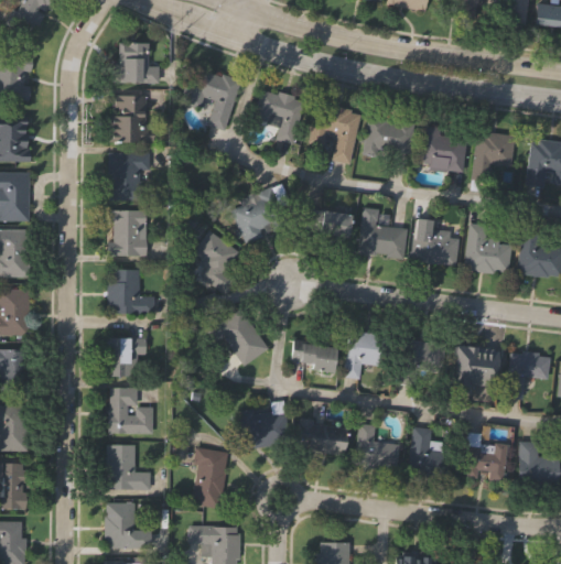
[(4,24),(13,9),(17,10),(21,0),(57,0),(52,11),(49,9),(35,31),(33,30),(29,38),(4,24)]
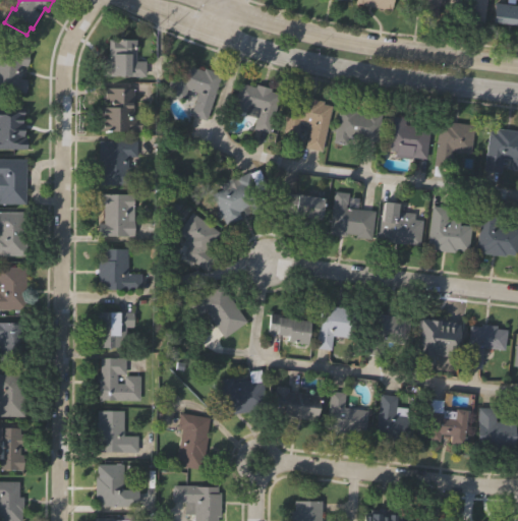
[(393,0),(392,10),(356,5),(356,0),(393,0)]
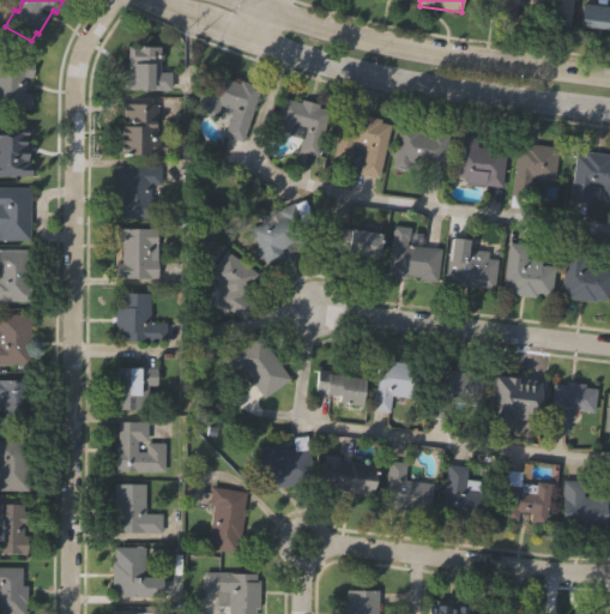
[(514,19),(497,17),(499,12),(500,6),(476,2),(476,0),(519,0),(517,19),(514,19)]
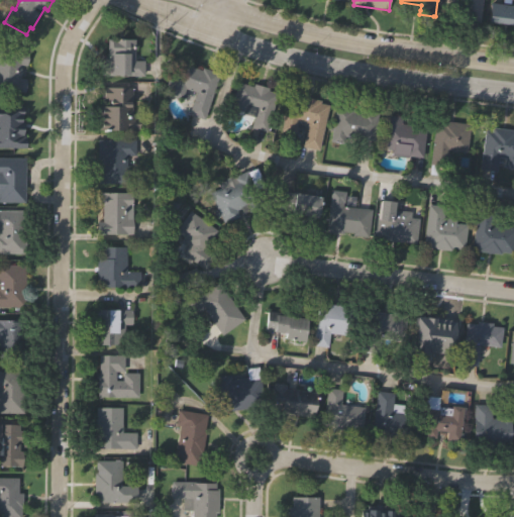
[(484,0),(482,23),(461,21),(463,11),(448,10),(449,0),(484,0)]
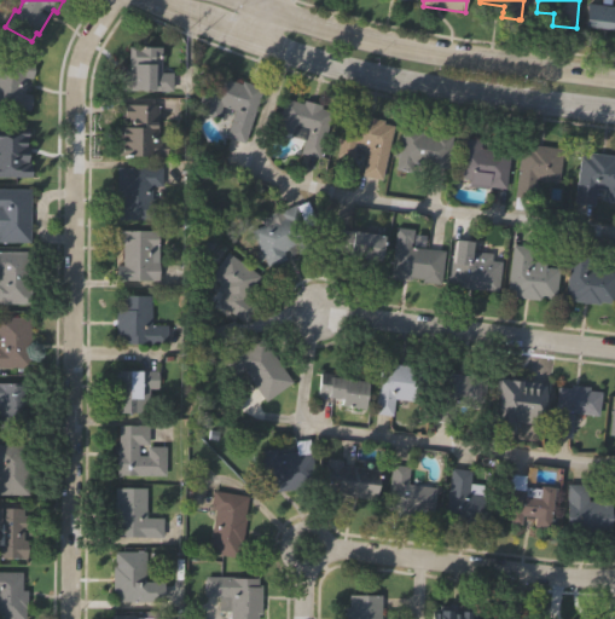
[(614,32),(585,28),(589,3),(614,6),(614,32)]
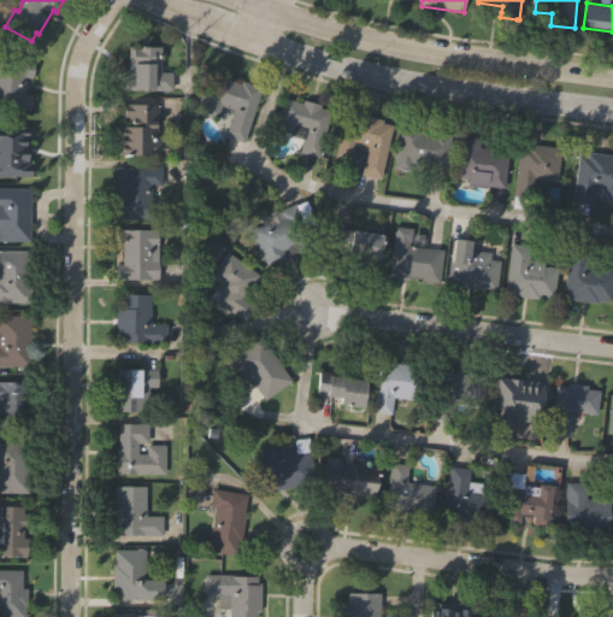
[(129,90),(129,47),(163,47),(163,71),(174,71),(174,90),(129,90)]
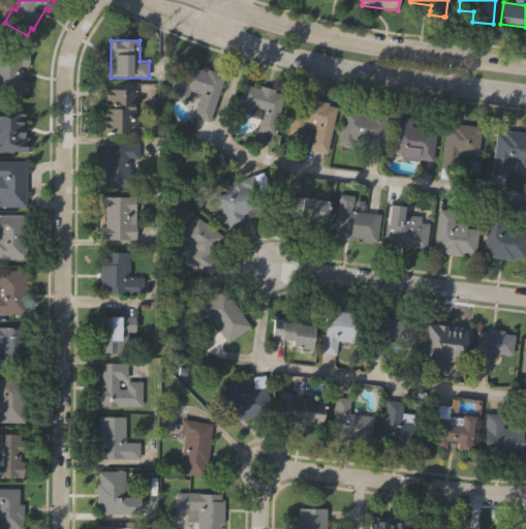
[(0,92),(0,51),(30,53),(29,67),(24,67),(23,81),(28,81),(27,94),(25,94),(0,92)]
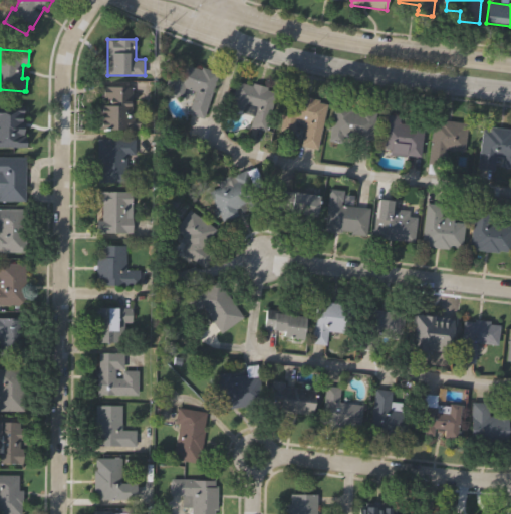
[(190,112),(196,92),(188,90),(185,98),(170,94),(180,61),(219,72),(206,117),(190,112)]
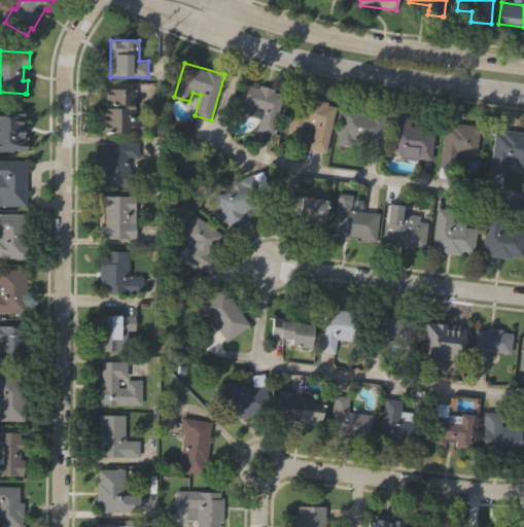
[(274,136),(257,132),(263,113),(239,106),(246,82),(285,95),(274,136)]
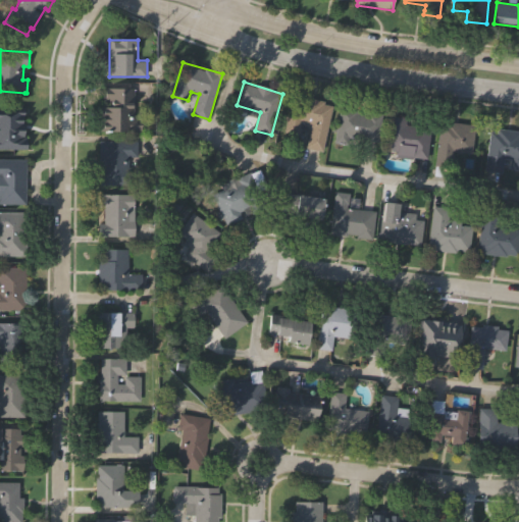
[(135,134),(101,134),(101,86),(135,86),(135,134)]
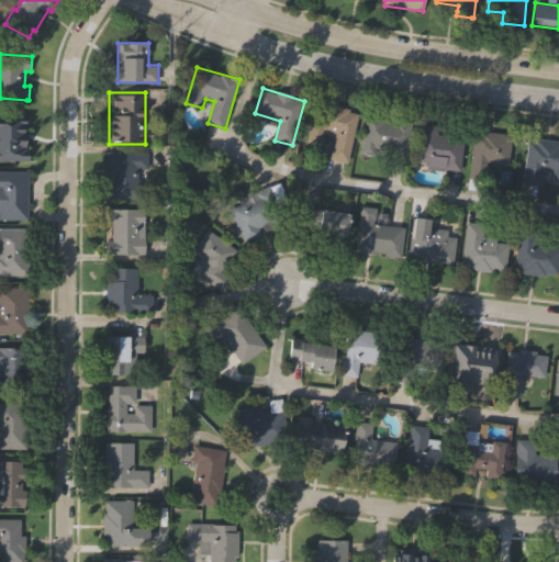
[(349,164),(332,160),(337,135),(312,130),(316,103),(359,112),(349,164)]
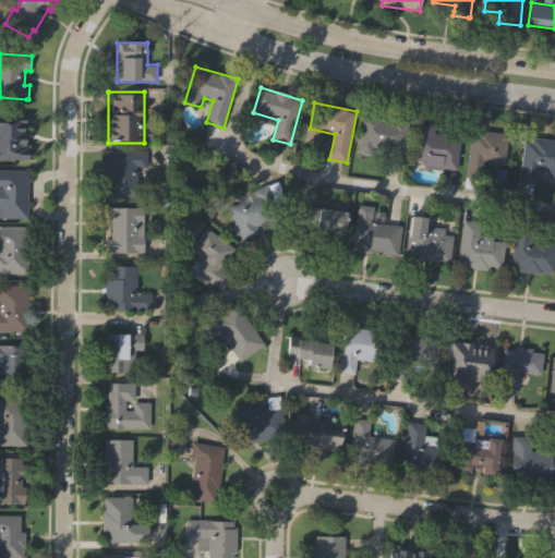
[(0,111),(27,111),(27,160),(0,160),(0,111)]
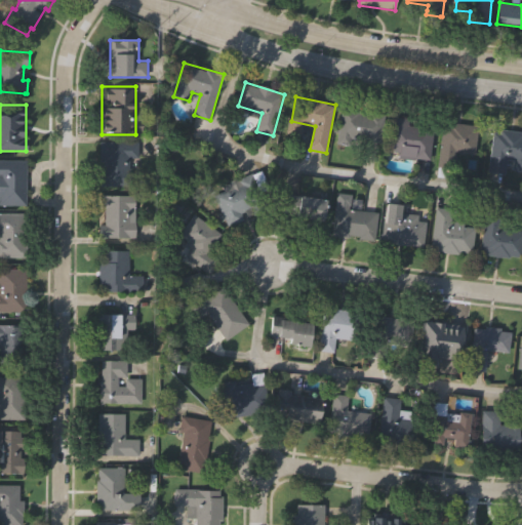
[(386,116),(380,147),(338,139),(343,109),(386,116)]
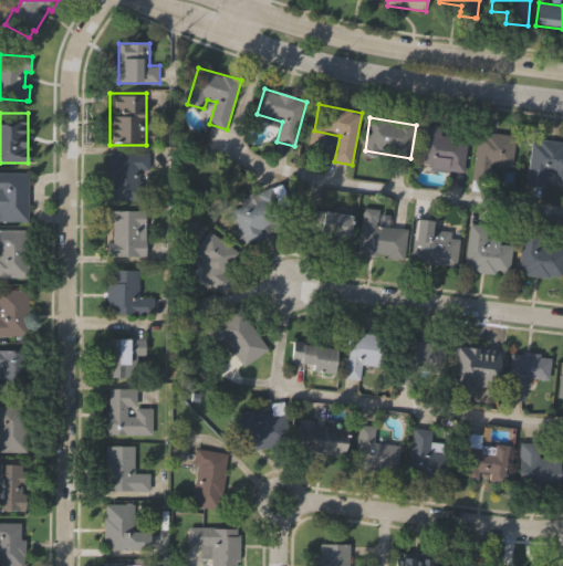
[(465,174),(418,167),(425,126),(470,133),(465,174)]
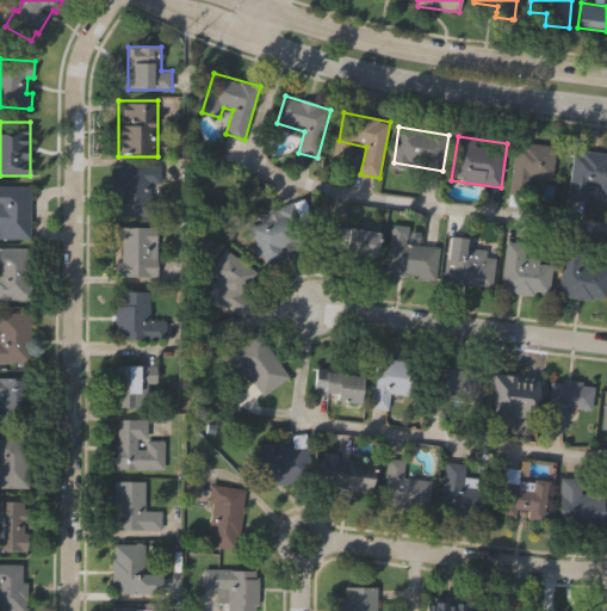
[(511,193),(518,142),(558,148),(551,199),(511,193)]
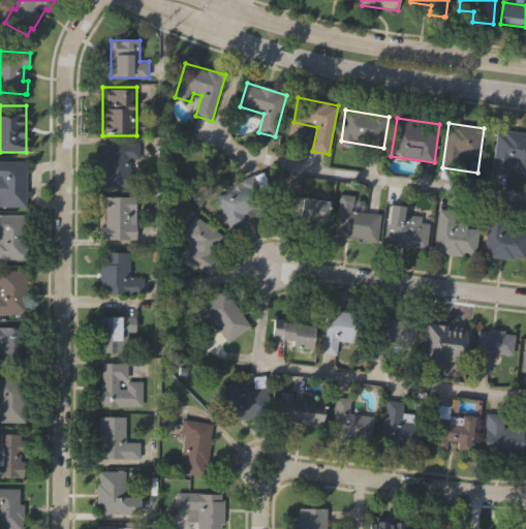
[(500,131),(525,134),(525,175),(495,172),(500,131)]
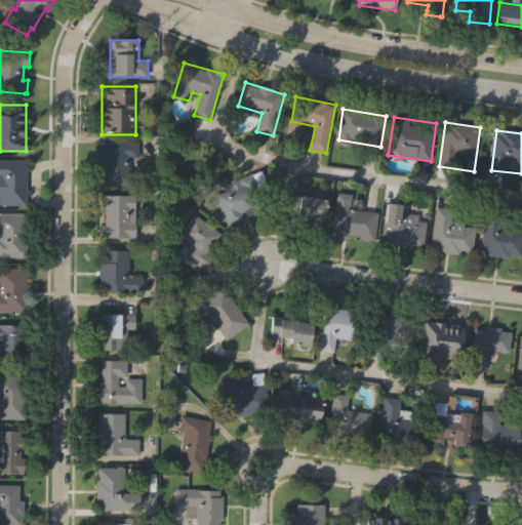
[(102,143),(141,143),(141,159),(133,159),(133,188),(102,188),(102,143)]
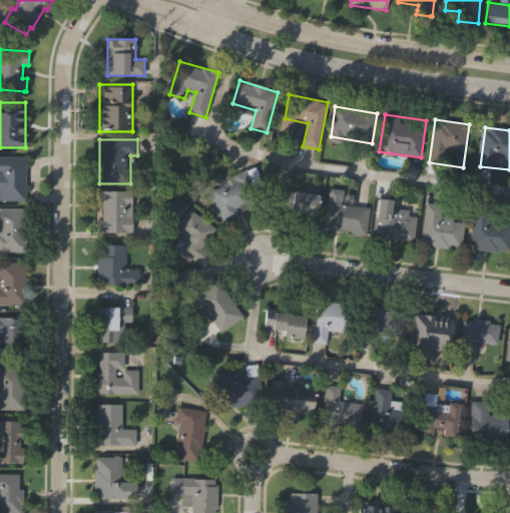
[(0,157),(27,157),(27,201),(0,201),(0,157)]
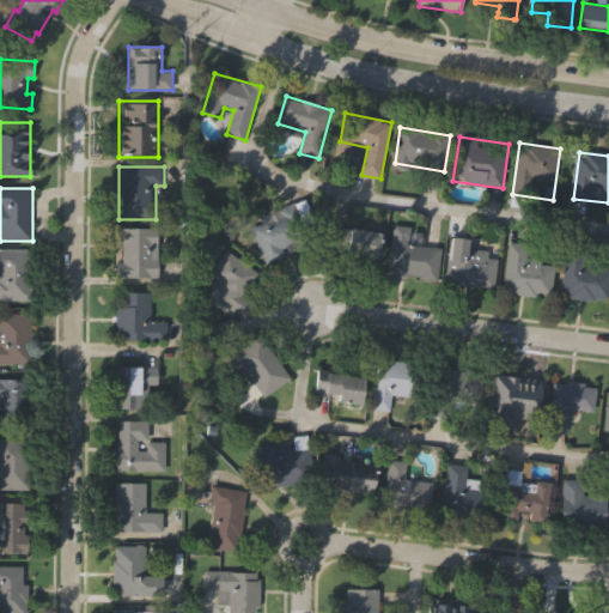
[(249,222),(294,201),(312,242),(267,262),(249,222)]
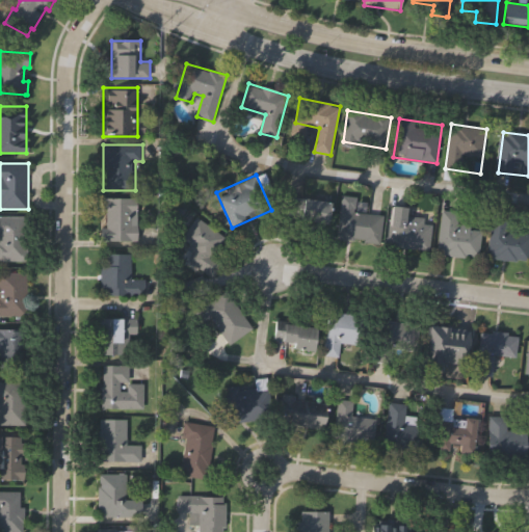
[(327,225),(284,217),(287,195),(331,204),(327,225)]
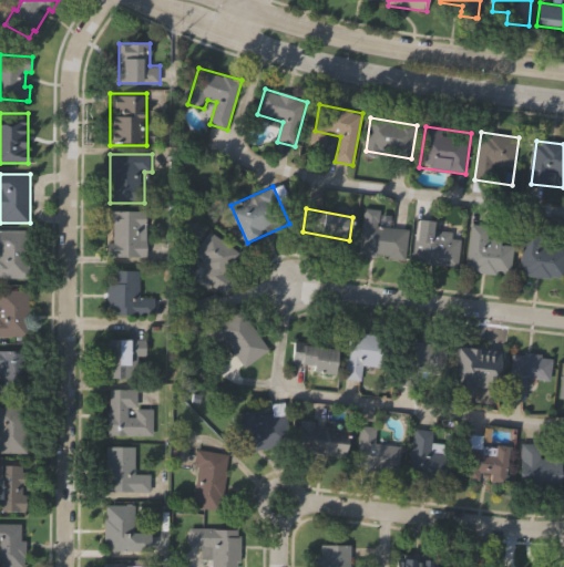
[(147,212),(147,258),(110,257),(110,212),(147,212)]
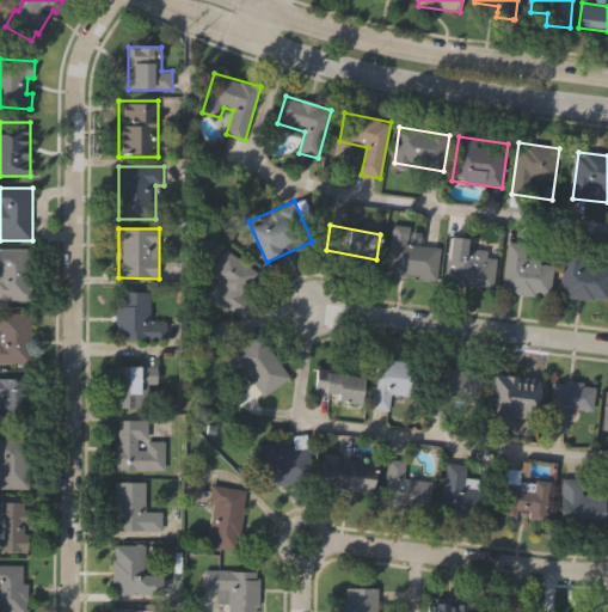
[(410,236),(409,245),(441,249),(438,281),(390,276),(393,234),(410,236)]
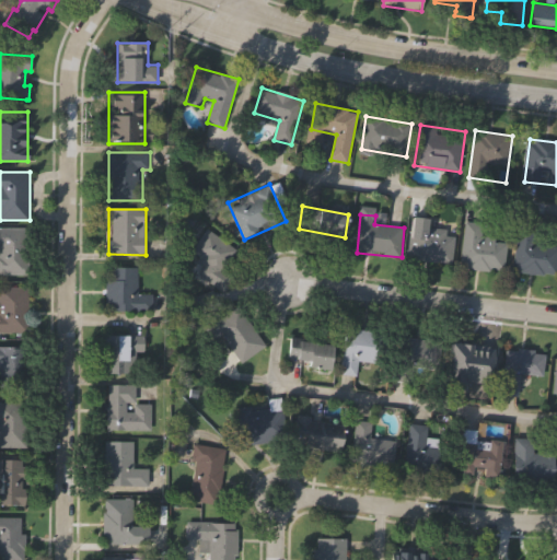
[(454,263),(410,259),(413,218),(431,219),(430,228),(448,229),(448,236),(455,237),(454,263)]
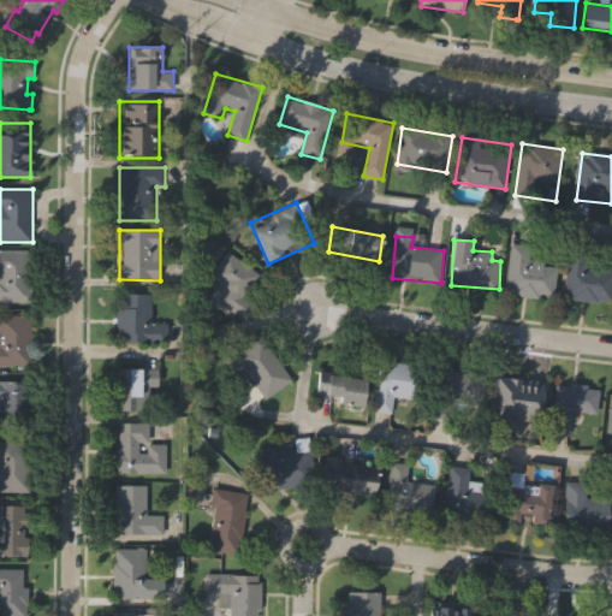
[(611,304),(565,298),(571,250),(589,252),(588,268),(611,272),(611,304)]
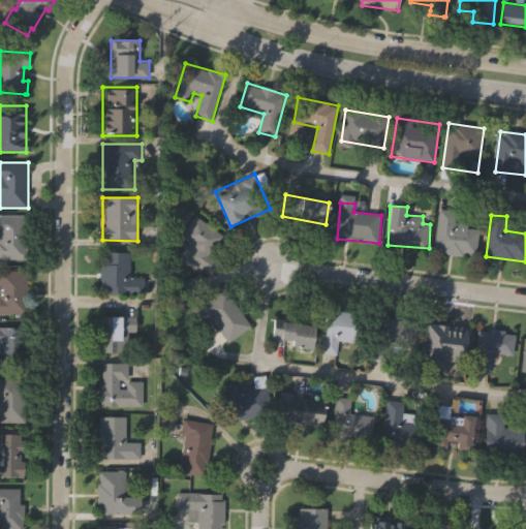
[(0,216),(29,216),(29,260),(0,260),(0,216)]
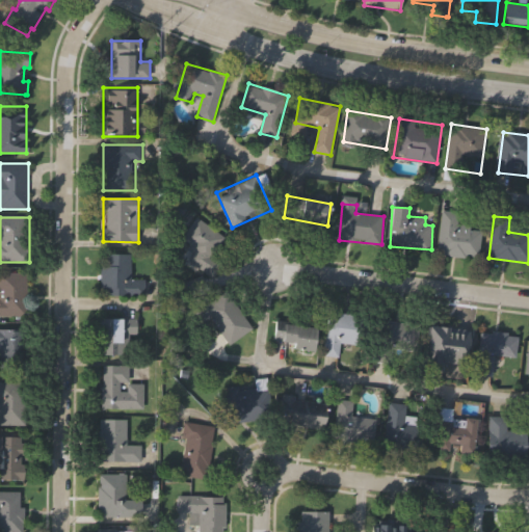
[(181,242),(194,218),(225,235),(212,258),(222,264),(214,278),(187,264),(194,249),(181,242)]
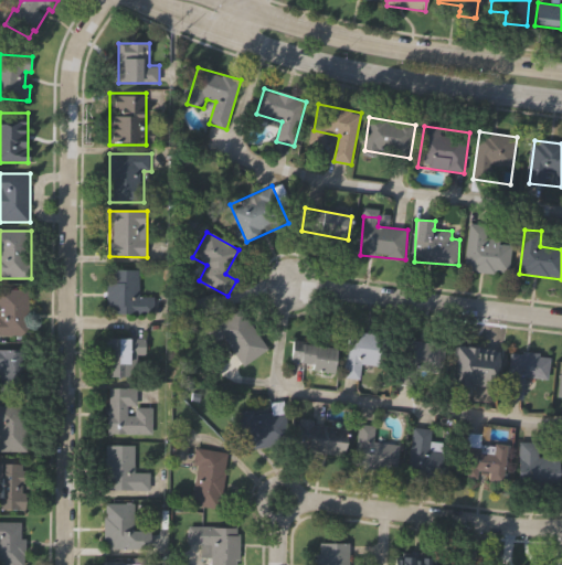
[(513,240),(509,276),(466,270),(470,235),(513,240)]
